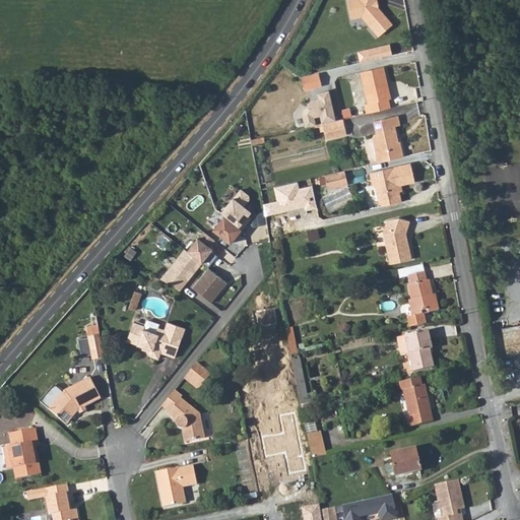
[(375,0),(347,0),(350,15),(363,13),(381,34),(392,23),(377,6),(375,0)]
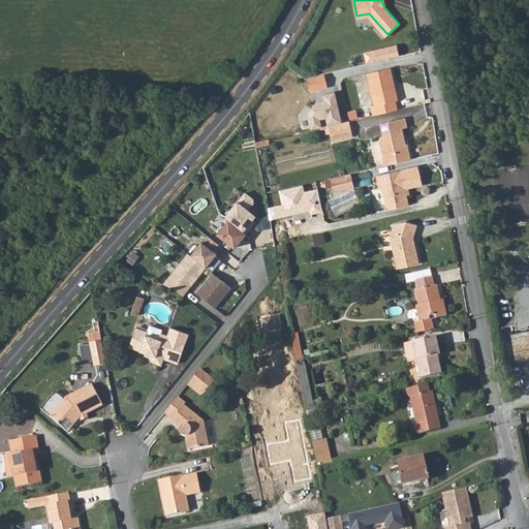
[(367,63),(400,55),(397,43),(364,52),(367,63)]
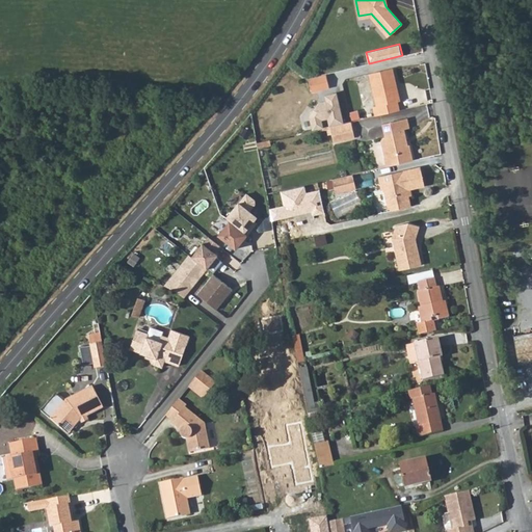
[(374,114),(399,109),(398,100),(400,100),(397,88),(395,88),(393,78),(395,78),(393,68),(369,73),(376,104),(373,105),(374,114)]
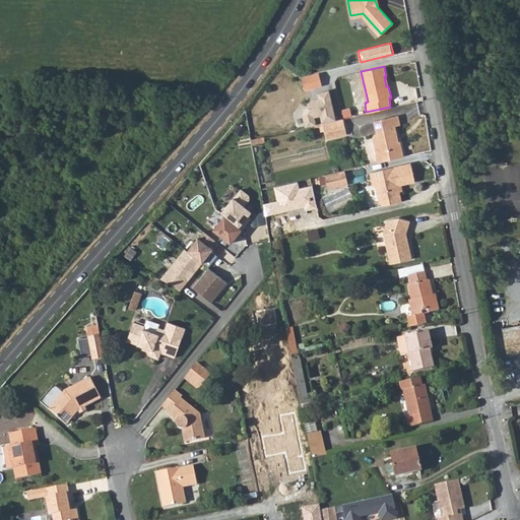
[(305,89),(322,85),(319,71),(302,75),(305,89)]
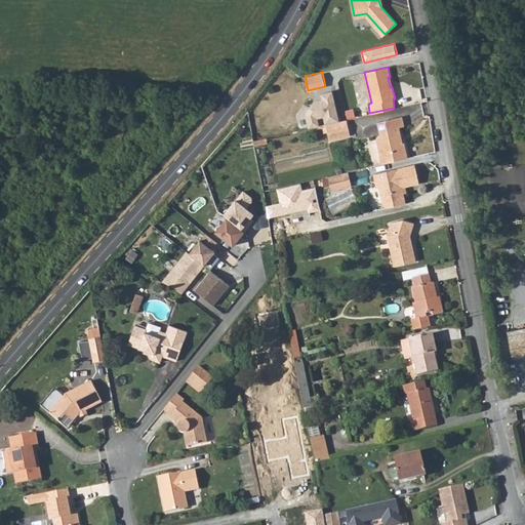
[(403,142),(401,135),(399,126),(404,125),(402,115),(377,121),(380,133),(378,134),(375,137),(381,163),(408,157),(404,142),(403,142)]
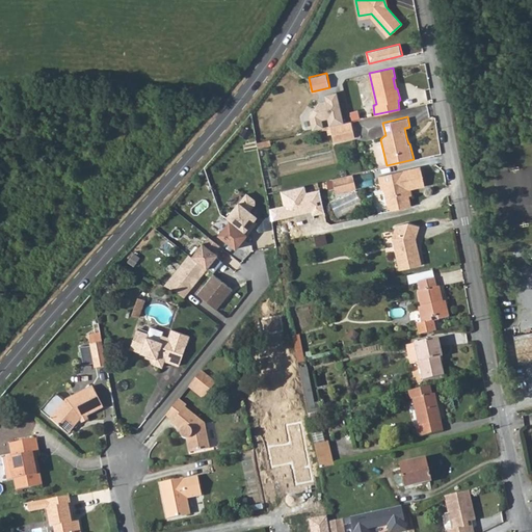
[(354,137),(369,138),(370,118),(355,117),(354,137)]
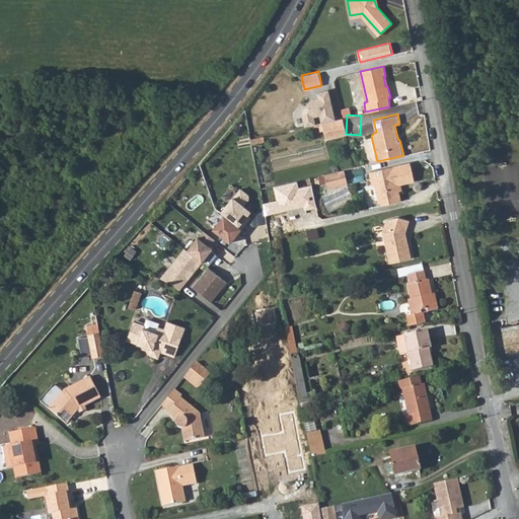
[(324,133),(346,129),(343,117),(322,122),(324,133)]
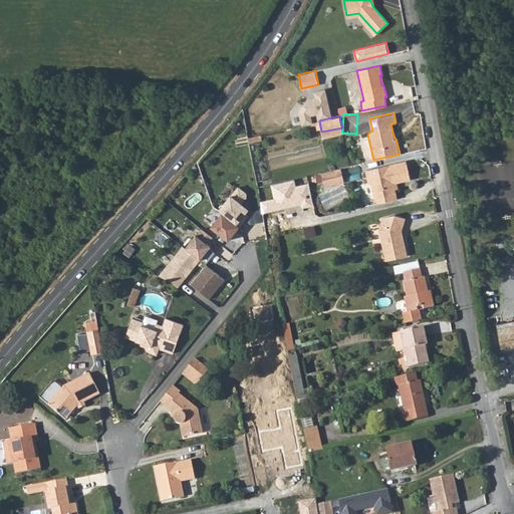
[(321,132),(322,136),(342,131),(342,127),(321,132)]
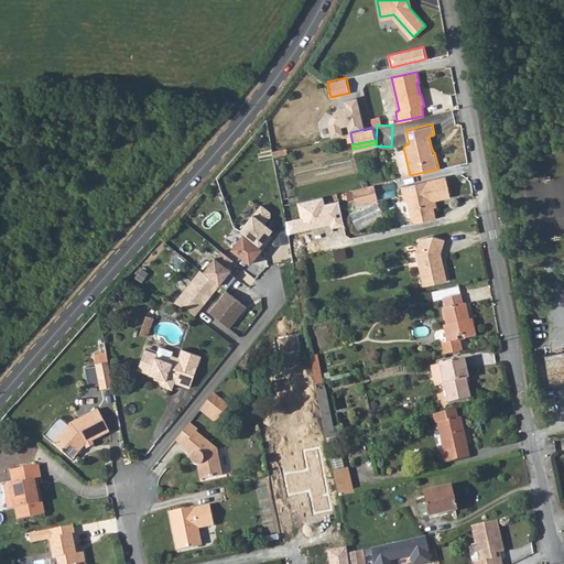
[(434,218),(432,207),(431,201),(434,199),(448,196),(444,175),(399,186),(402,198),(404,198),(410,219),(414,223),(434,218)]
